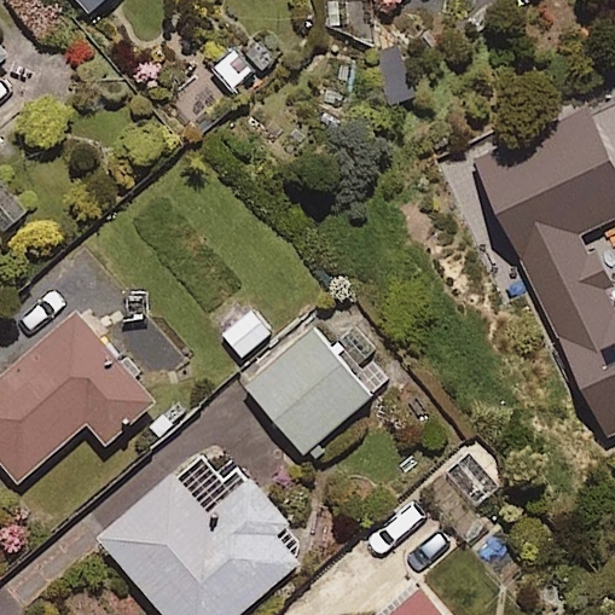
[(74,0),(88,15),(104,0),(74,0)]
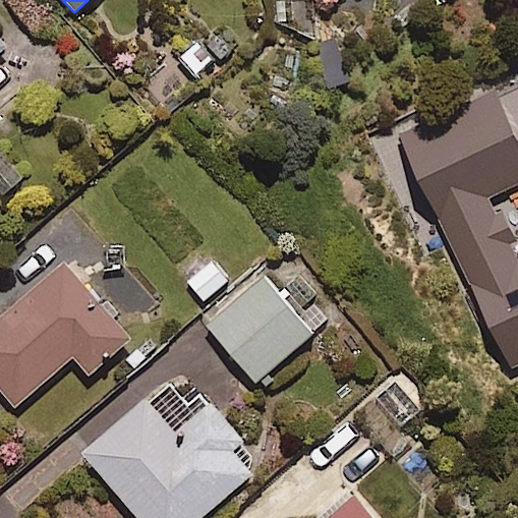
[(517,185),(517,137),(496,90),(398,135),(509,370),(517,366),(517,249),(494,197),(517,185)]
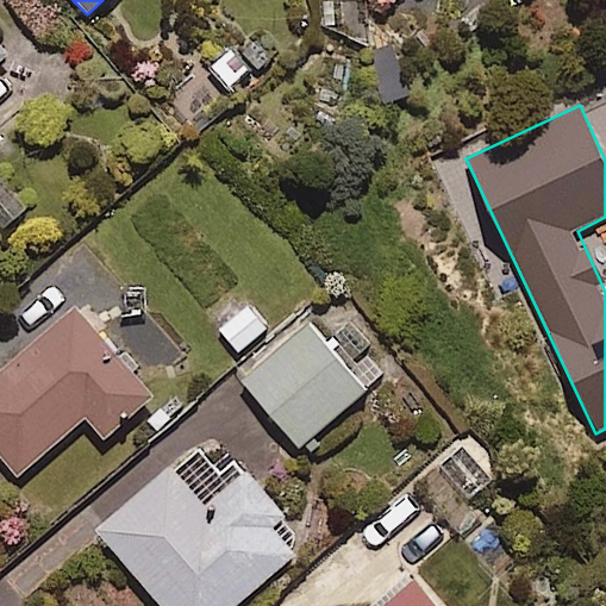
[(237,363),(269,330),(242,304),(210,337),(237,363)]
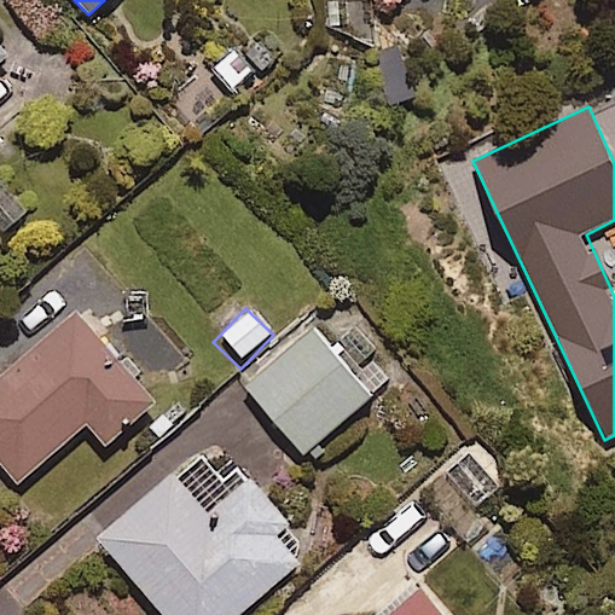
[(152,405),(74,315),(0,379),(0,465),(17,485),(86,424),(105,446),(152,405)]
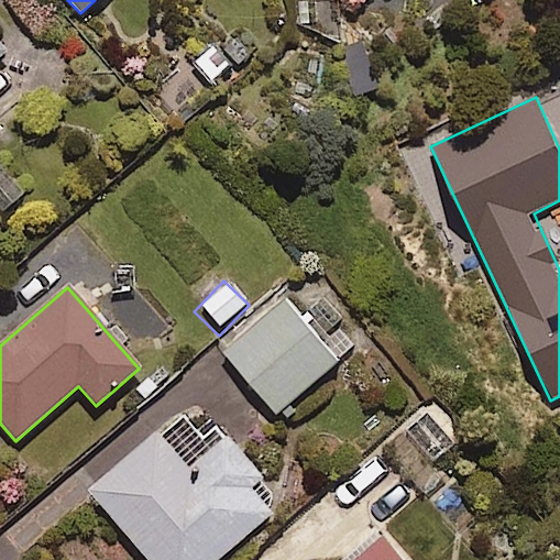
[(336,364),(282,298),(221,348),(276,414),(336,364)]
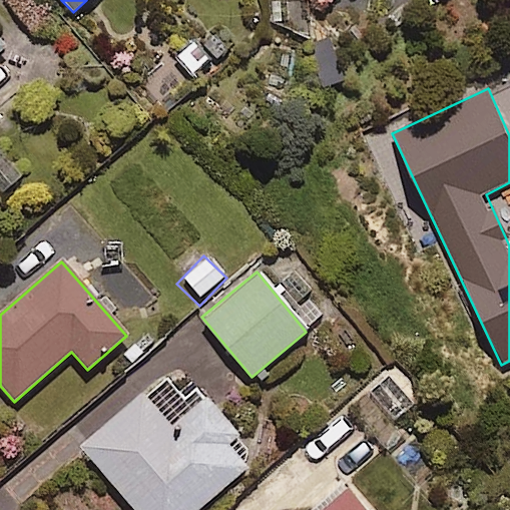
[(207,398),(178,365),(81,449),(133,509),(199,509),(260,458),(207,398)]
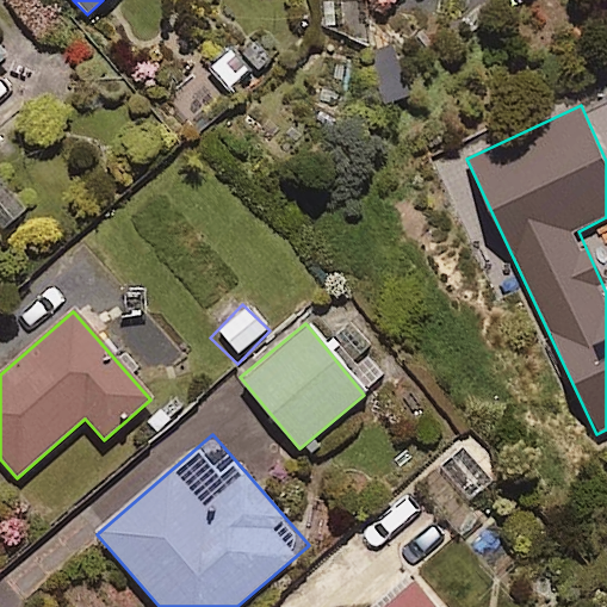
[(440,606),(422,584),(390,606),(440,606)]
